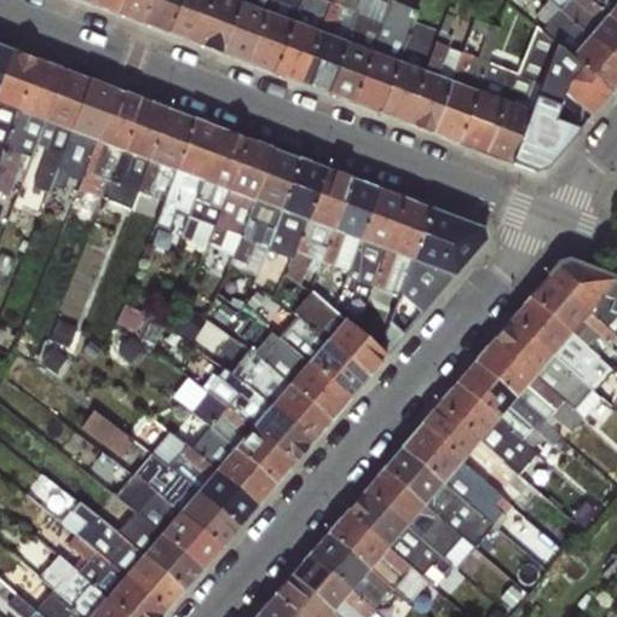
[(90,0),(90,1),(116,11),(120,0),(90,0)]
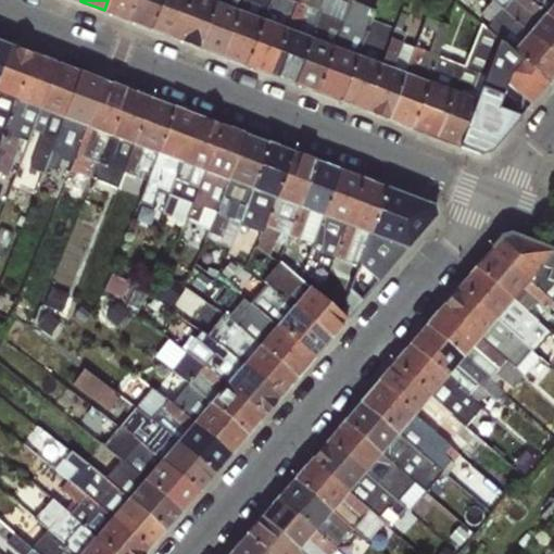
[(128,19),(134,0),(108,0),(104,10),(128,19)]
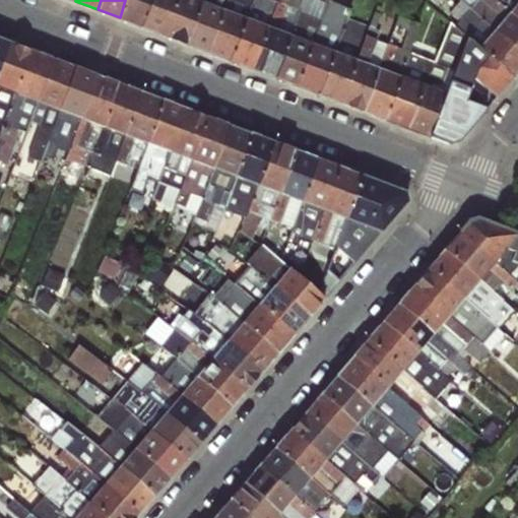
[(142,25),(150,0),(125,0),(120,17),(142,25)]
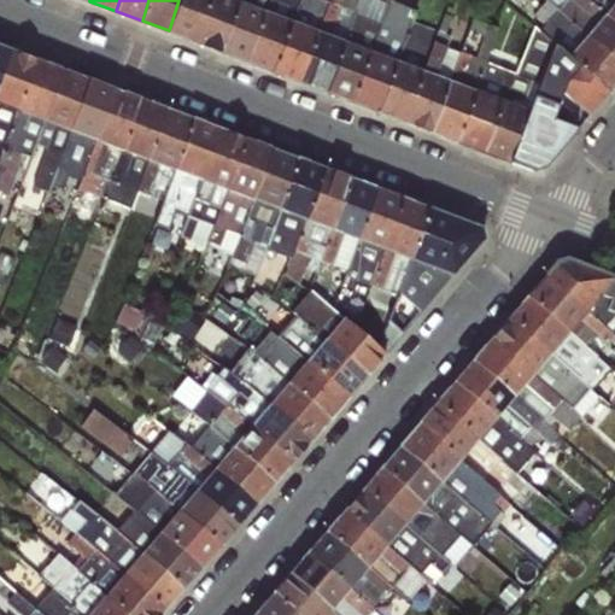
[(194,41),(209,0),(179,0),(169,30),(194,41)]
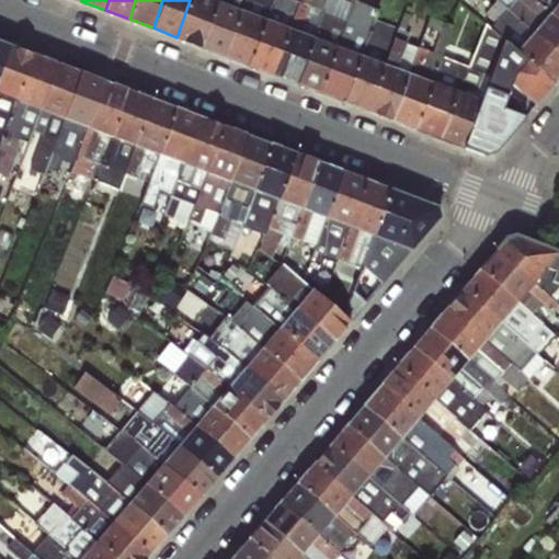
[(190,0),(177,37),(201,46),(218,0),(190,0)]
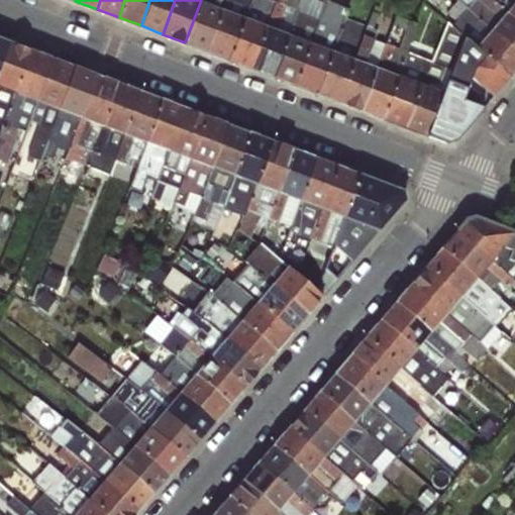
[(207,50),(223,8),(225,0),(201,0),(185,42),(207,50)]
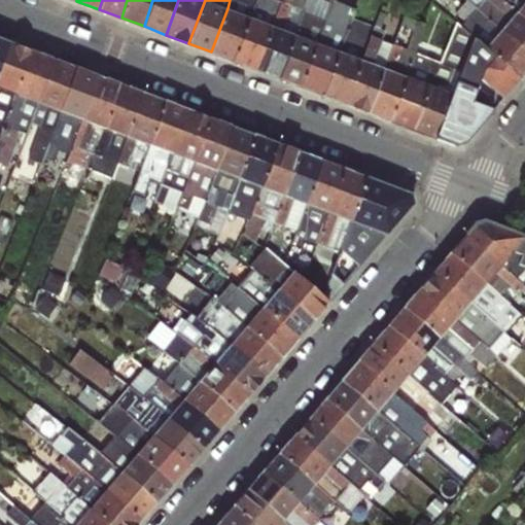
[(250,16),(255,0),(230,0),(228,8),(211,51),(234,60),(250,16)]
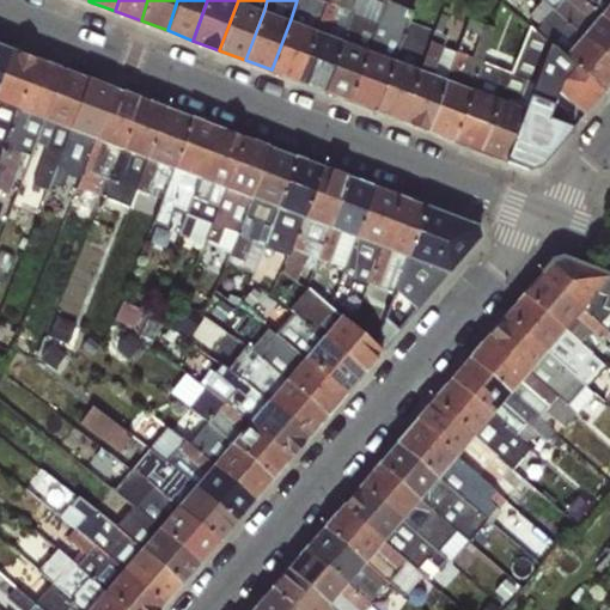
[(297,79),(316,29),(327,0),(297,0),(291,19),(272,69),(297,79)]
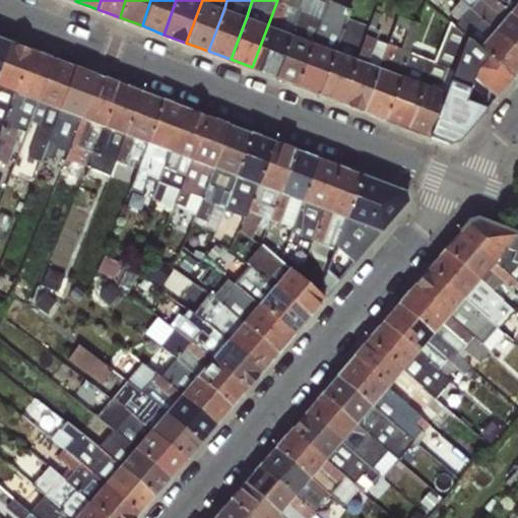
[(274,76),(290,33),(303,0),(277,0),(268,24),(252,67),(274,76)]
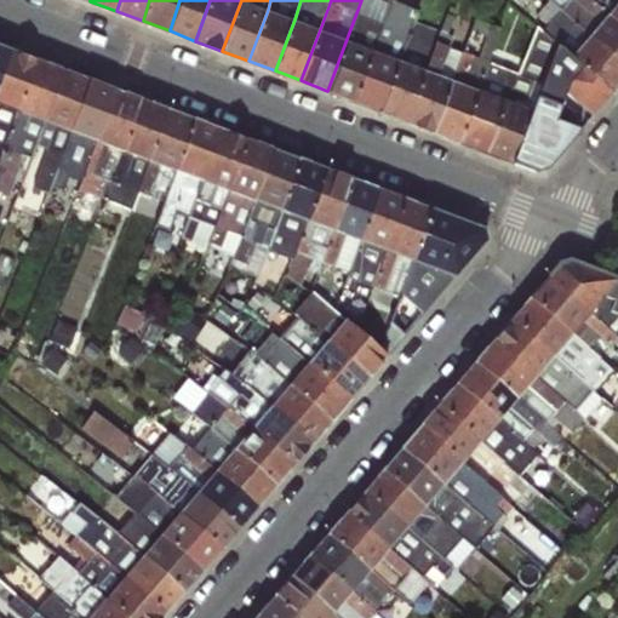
[(327,91),(354,101),(392,3),(385,0),(361,0),(347,39),(327,91)]
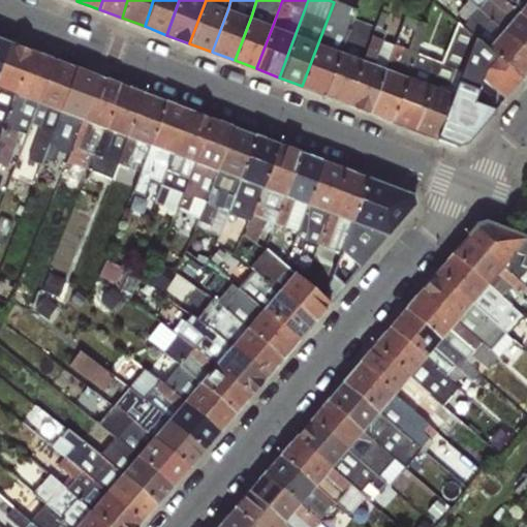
[(506,0),(519,10),(526,17),(526,0),(506,0)]
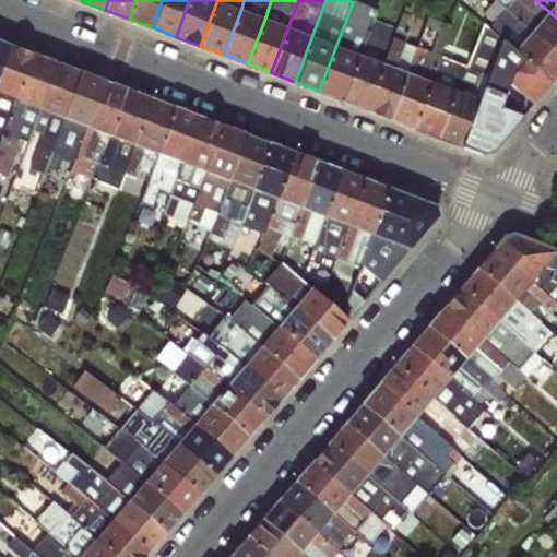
[(375,14),(353,2),(319,91),(343,99),(359,52),(374,19),(375,14)]
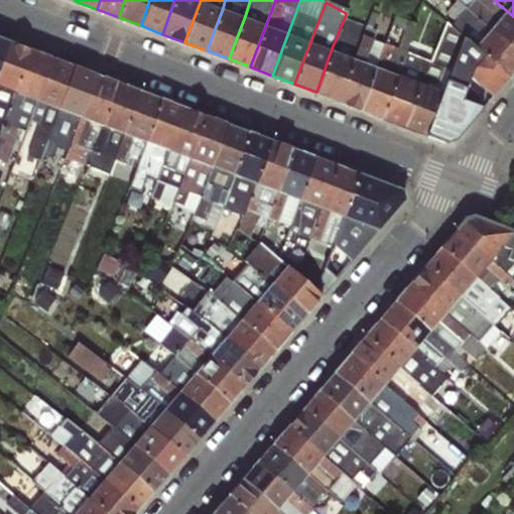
[(372,10),(366,24),(355,56),(339,100),(360,108),(377,66),(384,43),(375,38),(378,28),(373,26),(379,13),(372,10)]
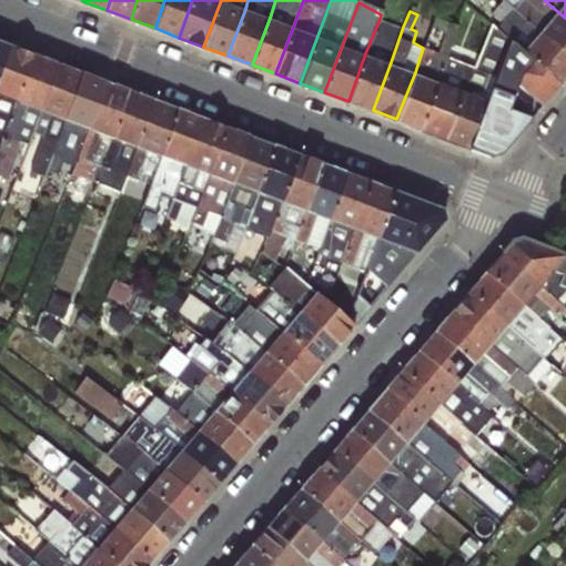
[(565,18),(557,11),(539,30),(565,52),(565,18)]
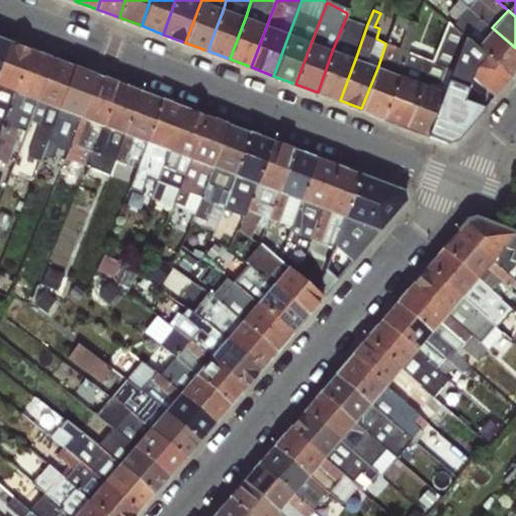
[(409,52),(418,22),(397,15),(385,44),(378,66),(361,108),(383,117),(400,74),(409,52)]
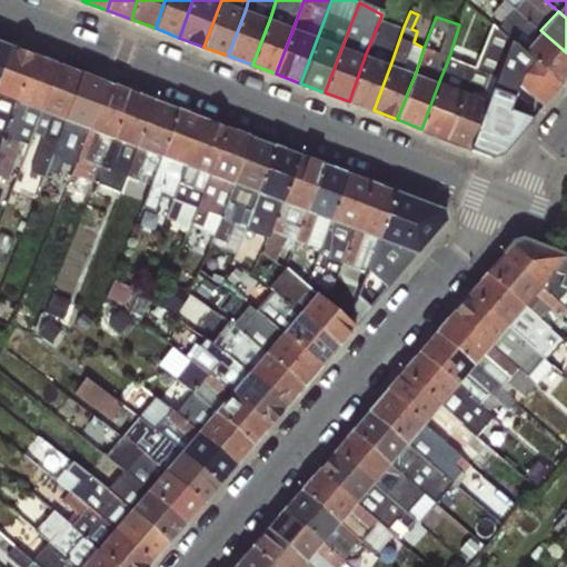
[(374,110),(391,62),(404,27),(380,19),(366,53),(349,101),(374,110)]
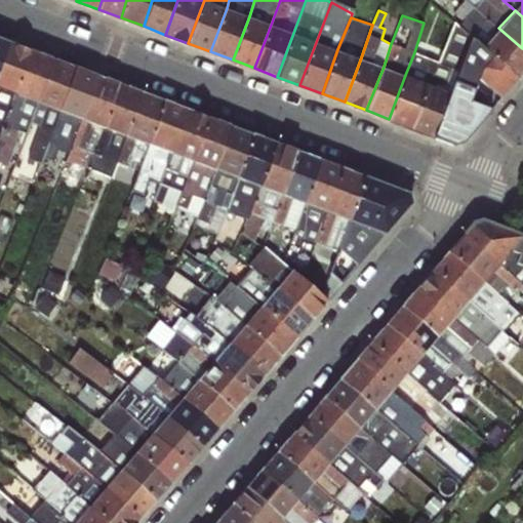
[(520,78),(522,74),(522,48),(498,28),(483,46),(520,78)]
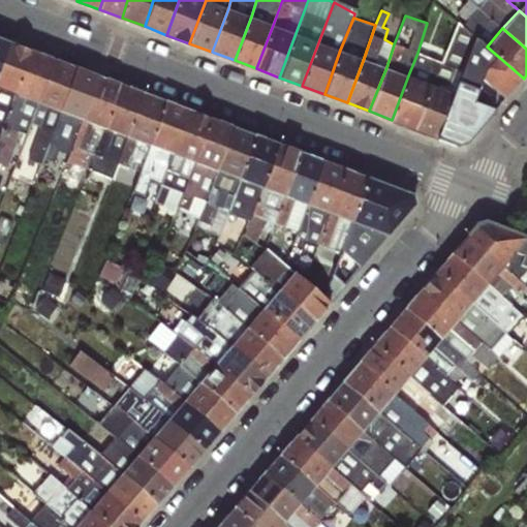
[(7,42),(0,62),(0,131),(14,94),(30,51),(7,42)]
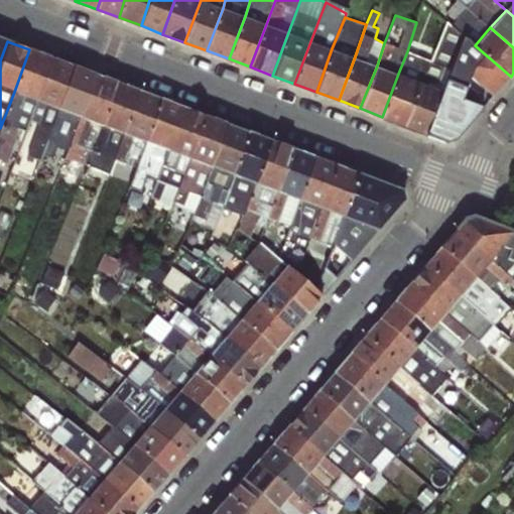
[(36,100),(51,57),(29,49),(14,92),(0,128),(0,157),(7,160),(13,148),(18,149),(30,118),(36,100)]
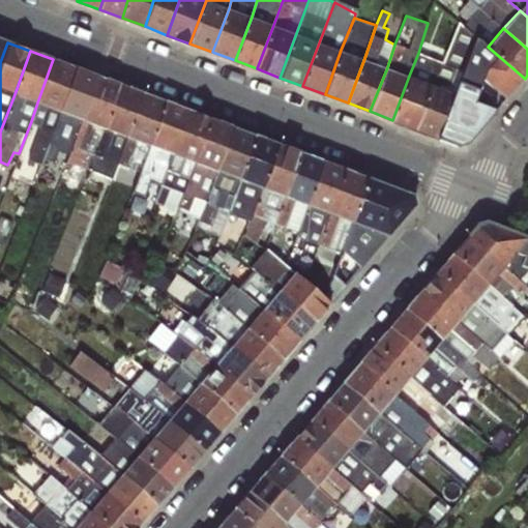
[(415,128),(432,84),(442,61),(418,53),(409,76),(392,120),(415,128)]
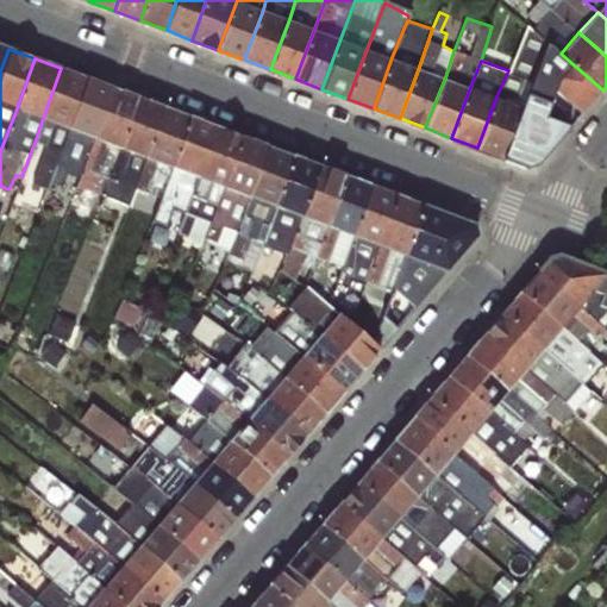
[(61,68),(43,118),(36,139),(47,144),(32,181),(47,188),(51,180),(69,127),(86,77),(61,68)]
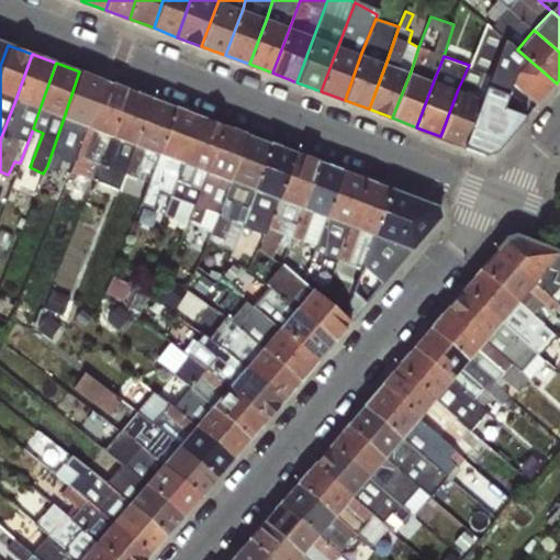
[(75,159),(87,126),(103,81),(79,71),(64,118),(47,166),(57,170),(64,155),(75,159)]
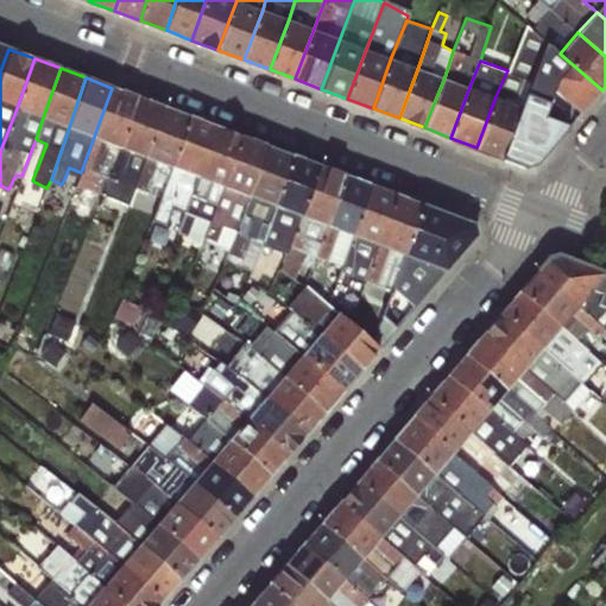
[(112,88),(94,137),(81,172),(77,184),(81,187),(101,195),(119,147),(138,98),(112,88)]
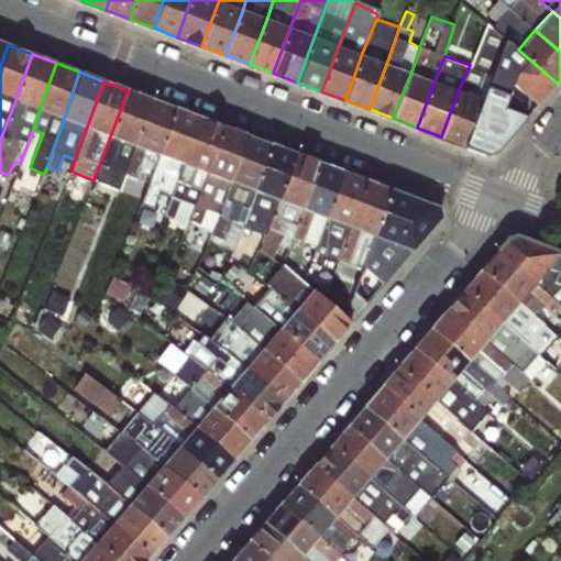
[(441,136),(465,145),(487,154),(496,152),(526,118),(483,102),(483,98),(459,89),(441,136)]
